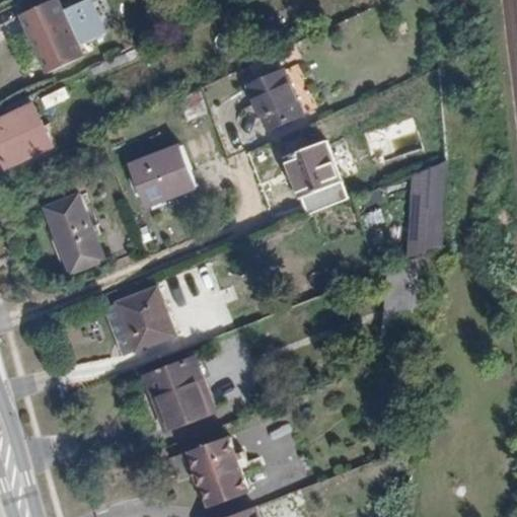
[(52,0),(51,0),(17,14),(41,68),(75,54),(70,44),(82,39),(68,5),(57,10),(52,0)]
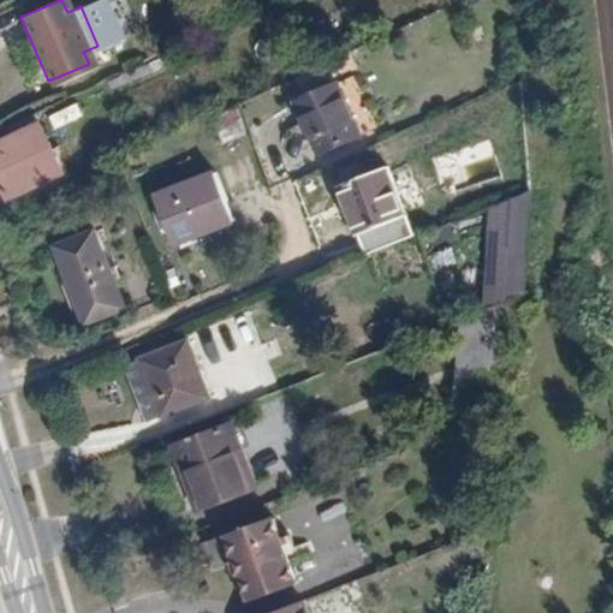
[(339,83),(295,100),(316,156),(361,140),(339,83)]
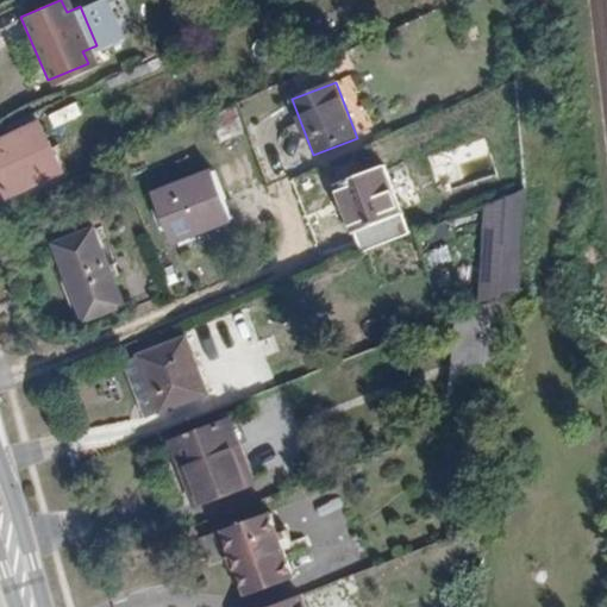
[(39,124),(0,139),(0,180),(4,188),(56,166),(39,124)]
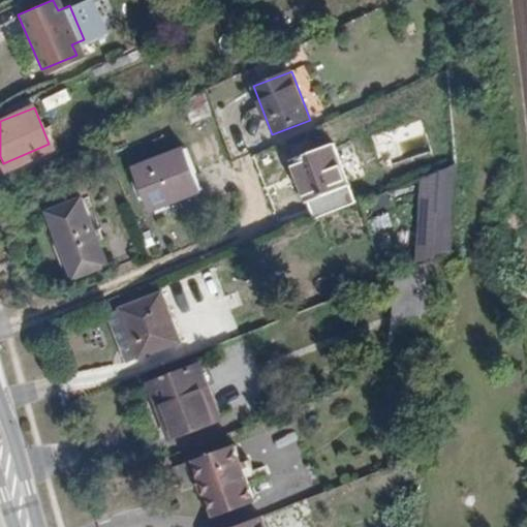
[(330,142),(288,157),(304,200),(345,185),(330,142)]
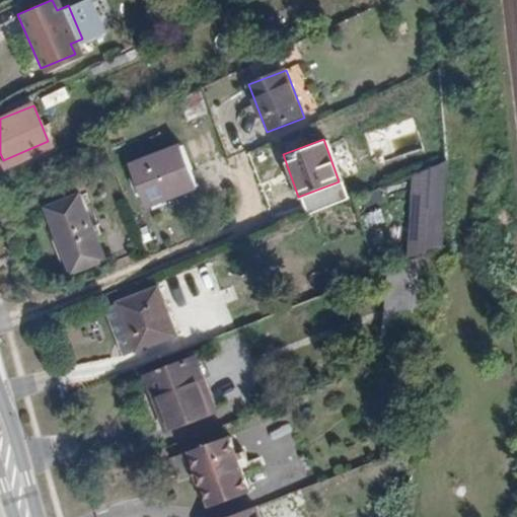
[(252,152),(266,203),(287,198),(274,146),(252,152)]
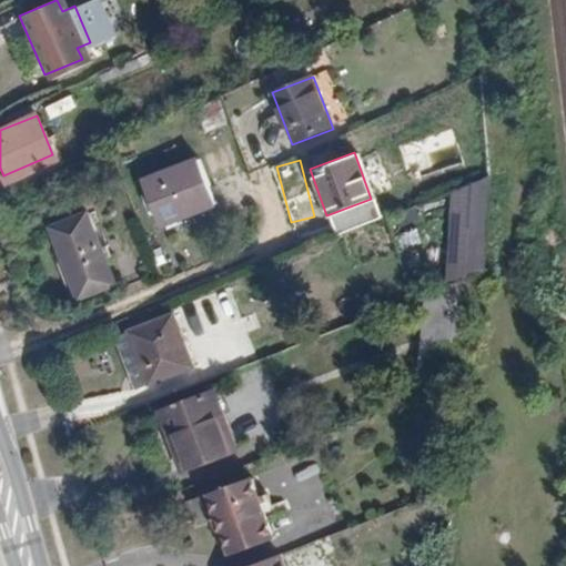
[(144,179),(157,225),(216,210),(204,163),(144,179)]
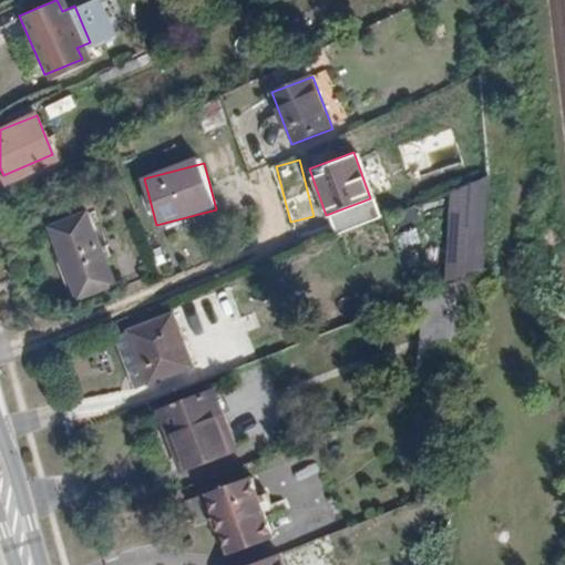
[(81,214),(45,228),(76,299),(112,284),(81,214)]
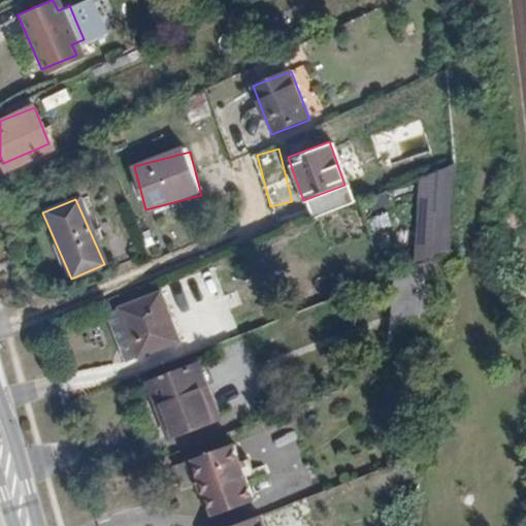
[(390,280),(377,377),(429,361),(439,260),(390,280)]
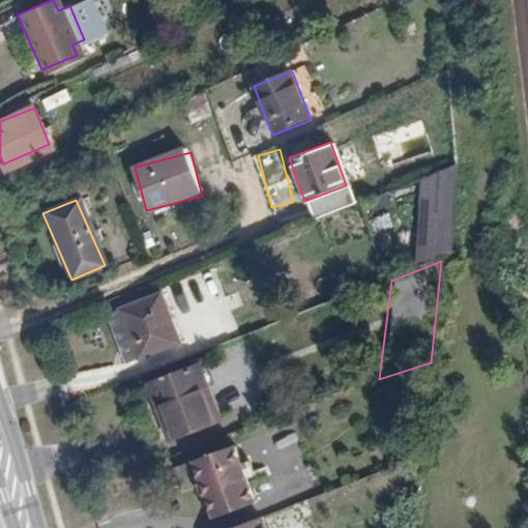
[(214,271),(163,288),(182,346),(235,328),(227,305),(226,305),(214,271)]
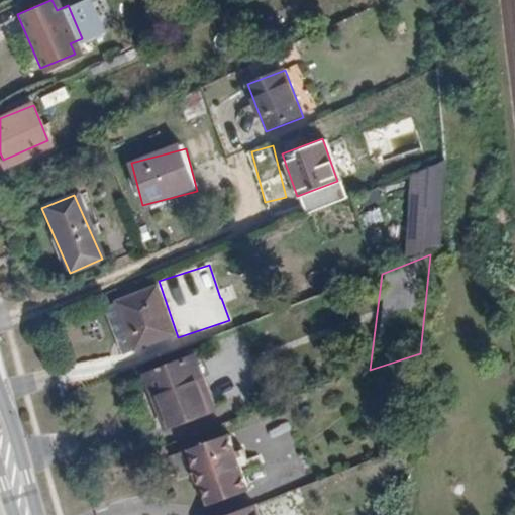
[(158,287),(116,303),(134,349),(176,333),(158,287)]
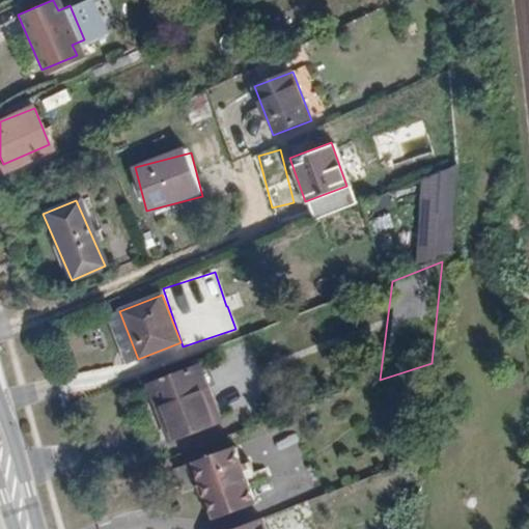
[(158,422),(167,446),(220,425),(198,370),(151,388),(164,420),(158,422)]
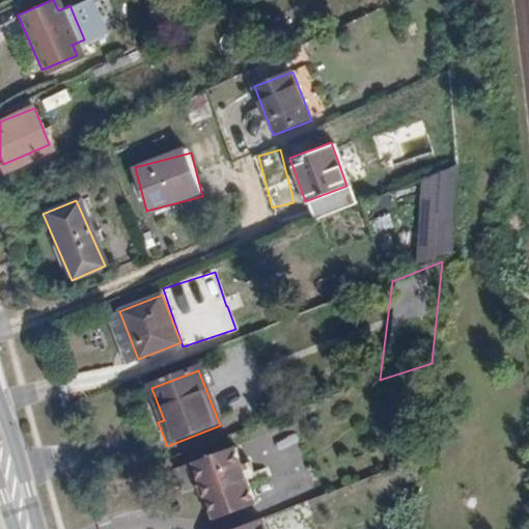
[(231,452),(190,468),(211,525),(253,508),(231,452)]
